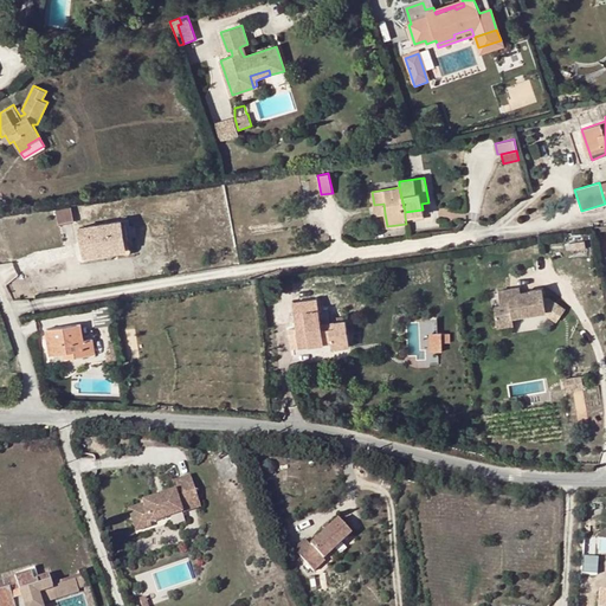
[(384,204),(374,205),(375,216),(385,213),(384,204)]
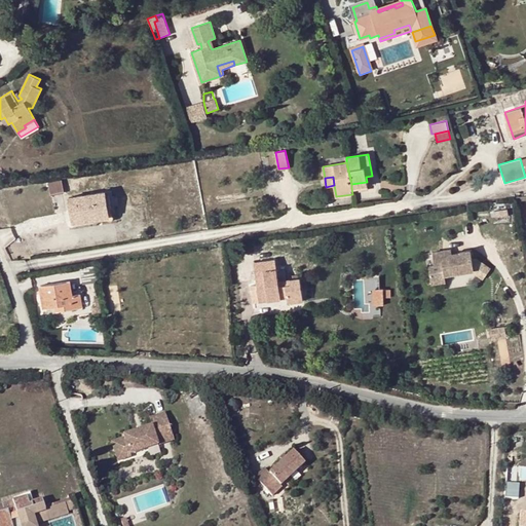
[(61,180),(48,183),(50,193),(64,190),(61,180)]
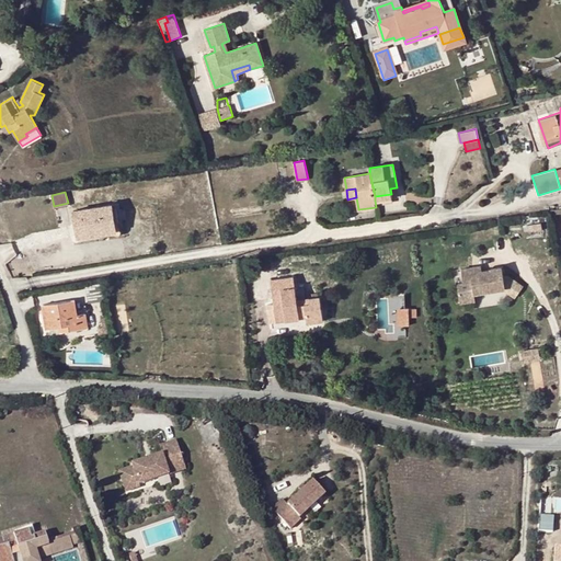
[(107,217),(117,216),(115,204),(75,209),(78,236),(90,235),(90,232),(110,229),(107,217)]
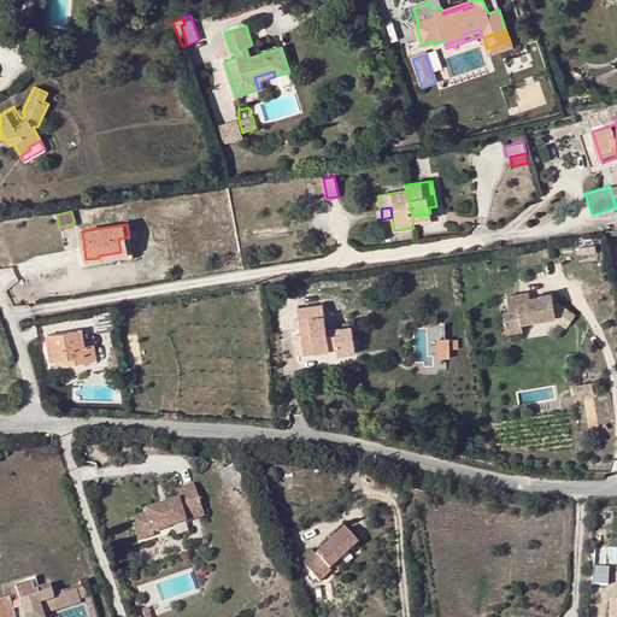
[(131,253),(129,238),(118,239),(121,252),(99,256),(99,258),(131,253)]
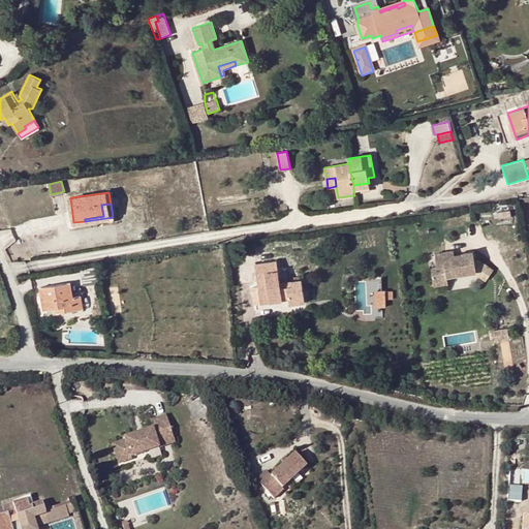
[(510,210),(497,212),(498,219),(511,217),(510,210)]
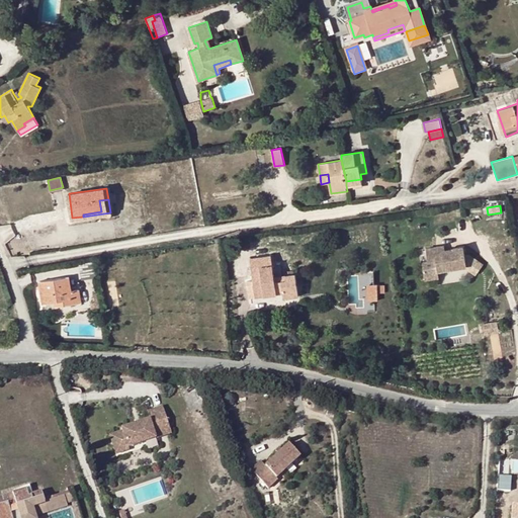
[(464,264),(466,263),(464,252),(462,244),(451,246),(449,249),(444,250),(444,247),(443,243),(425,247),(428,259),(422,260),(425,277),(439,275),(438,268),(464,264)]
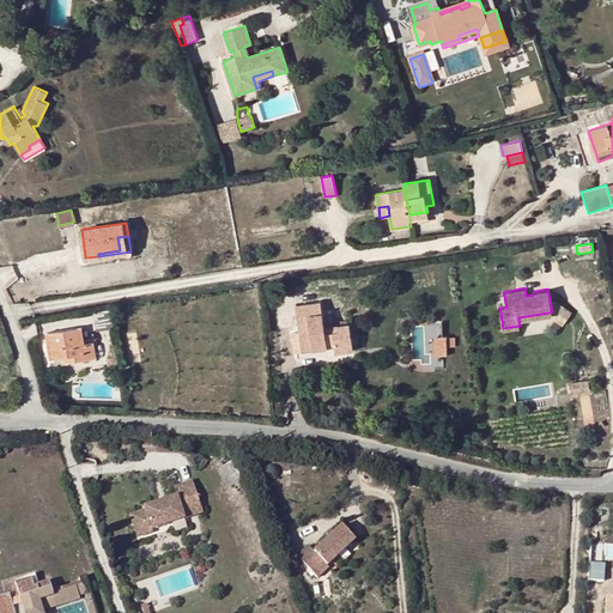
[(550,313),(564,320),(571,307),(554,297),(550,298),(552,311),(550,313)]
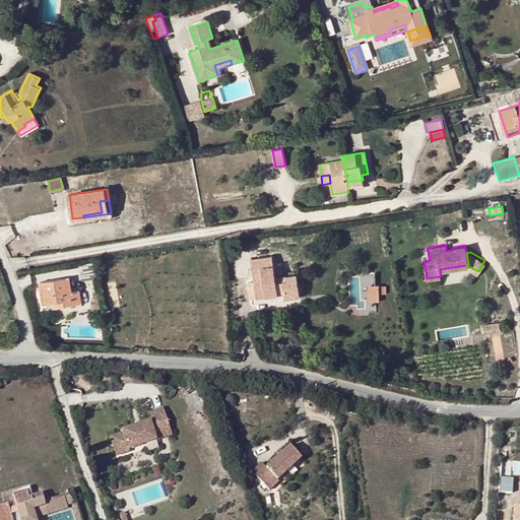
[(251,259),(255,284),(255,289),(256,297),(275,295),(273,278),(271,256),(251,259)]
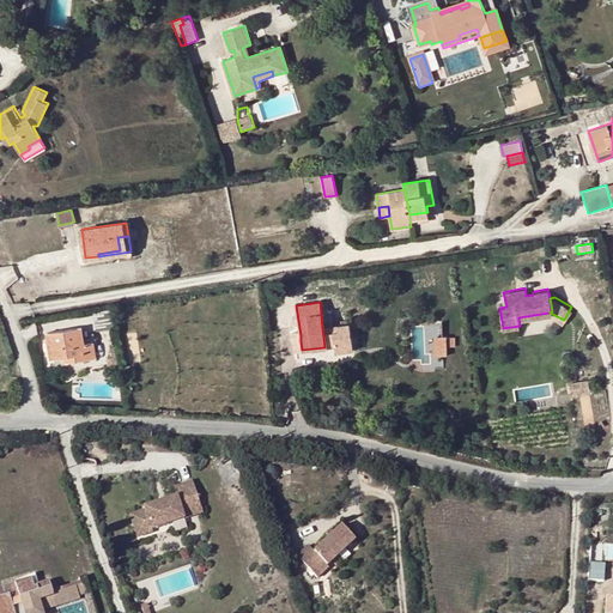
[(350,325),(322,328),(325,347),(334,346),(335,353),(354,351),(350,325)]
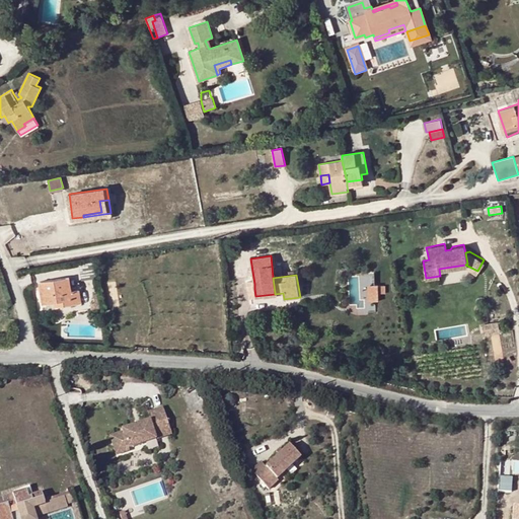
[(44,303),(55,302),(61,301),(62,306),(80,303),(78,290),(72,291),(70,278),(40,283),(44,303)]
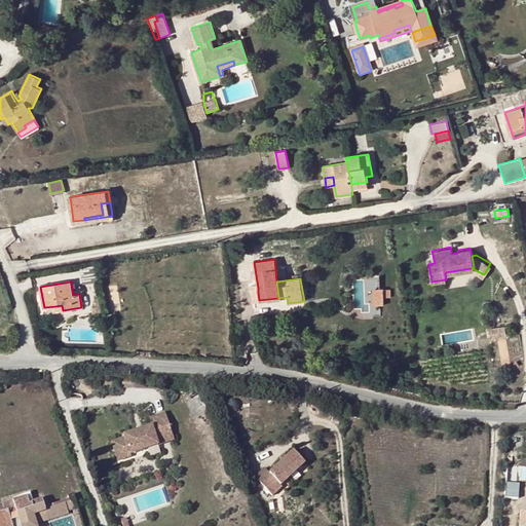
[(383,289),(376,289),(376,305),(384,305),(384,297),(383,290),(383,289)]
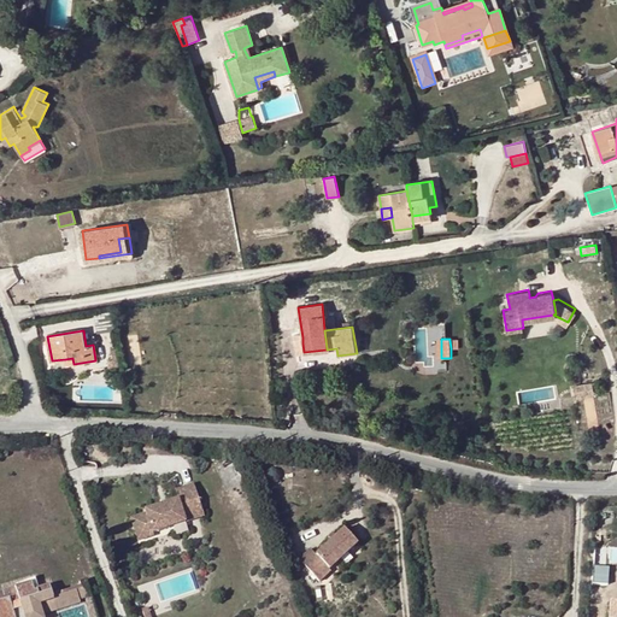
[(113,359),(107,360),(109,369),(119,366),(117,348),(111,348),(113,359)]
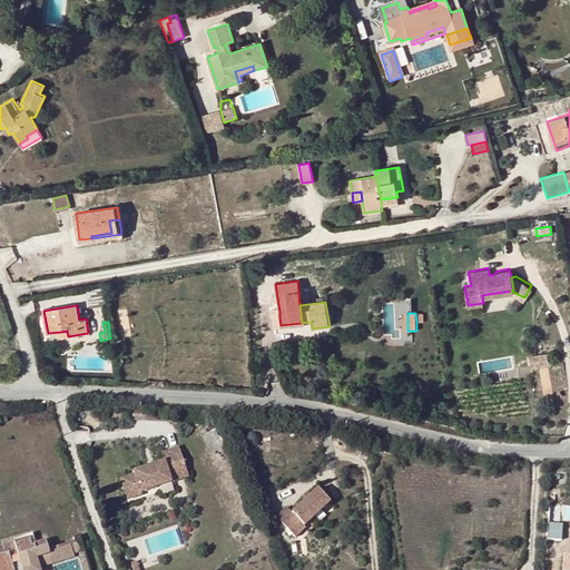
[(165,461),(133,472),(134,474),(120,479),(127,501),(141,495),(140,492),(173,483),(169,473),(186,467),(179,448),(161,453),(165,461)]
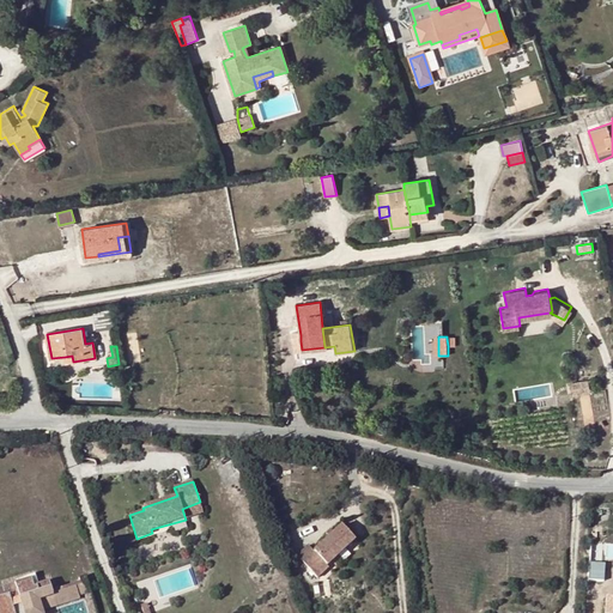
[(182,509),(186,520),(204,514),(200,502),(182,509)]
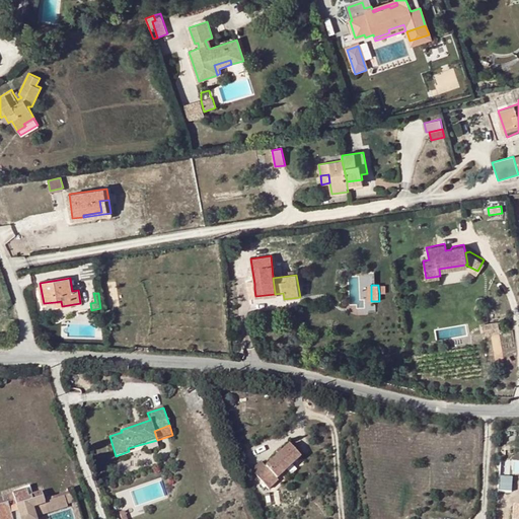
[(277,478),(300,457),(290,445),(283,452),(279,455),(266,467),(261,461),(251,471),(269,490),(278,480),(277,478)]
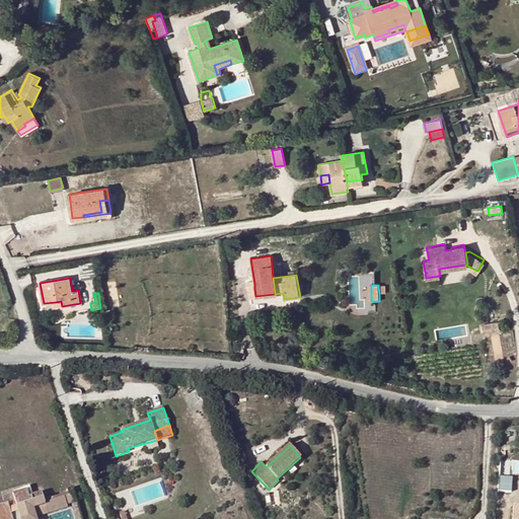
[(3,498),(0,498),(0,518),(12,518),(12,517),(11,515),(22,512),(23,514),(34,510),(33,507),(45,504),(44,500),(42,492),(31,495),(29,486),(12,492),(13,494),(14,499),(4,502),(3,498)]
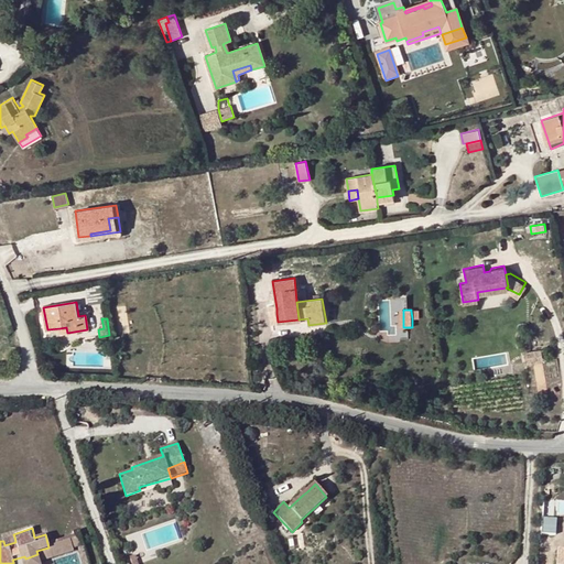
[(39,560),(84,545),(79,530),(73,532),(74,535),(47,543),(49,548),(36,551),(38,554),(39,560)]
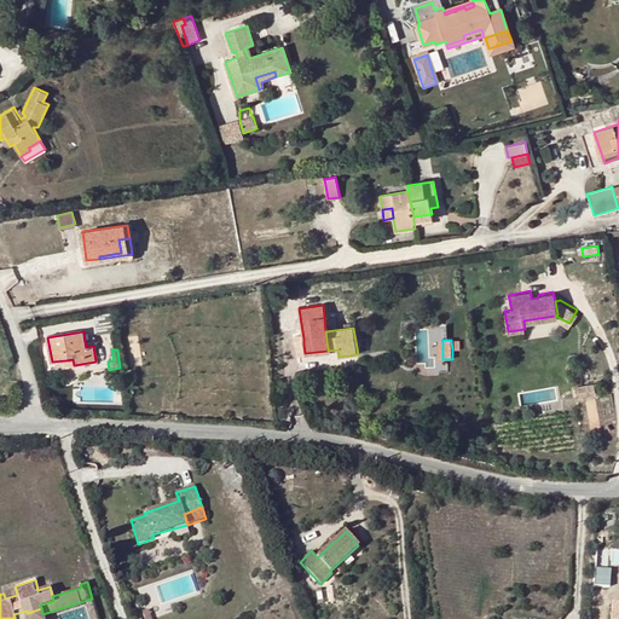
[(27,611),(13,614),(15,617),(15,618),(44,618),(42,614),(41,608),(28,613),(27,611)]
